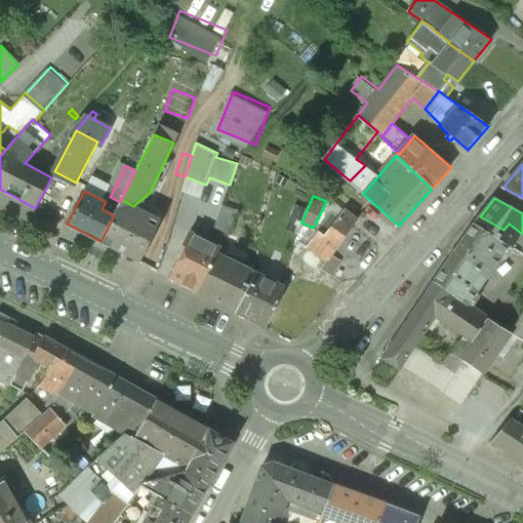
[(133,206),(121,200),(120,202),(113,215),(114,215),(101,241),(141,262),(163,219),(133,206)]
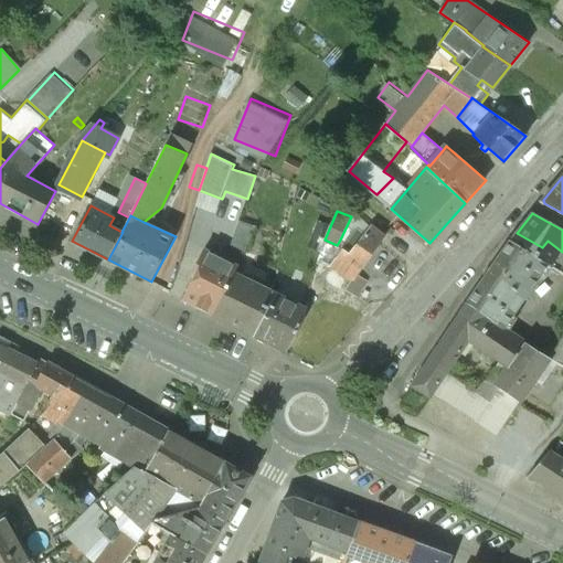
[(257,225),(241,220),(231,245),(247,251),(257,225)]
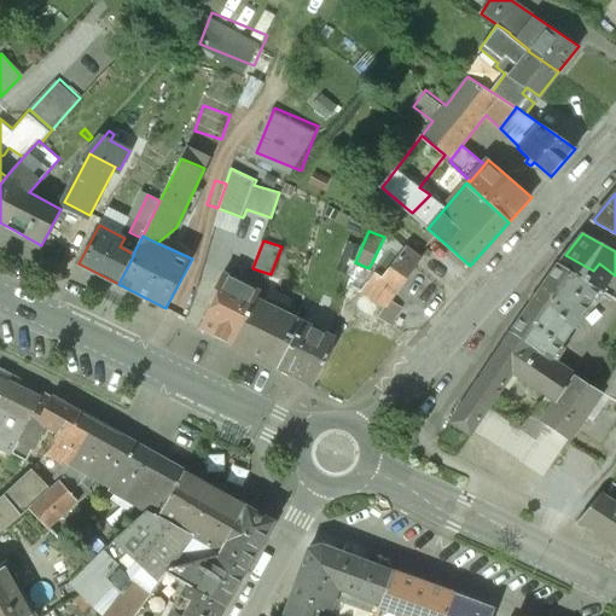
[(411,240),(406,247),(384,278),(375,271),(361,289),(384,306),(396,288),(397,289),(425,251),(411,240)]
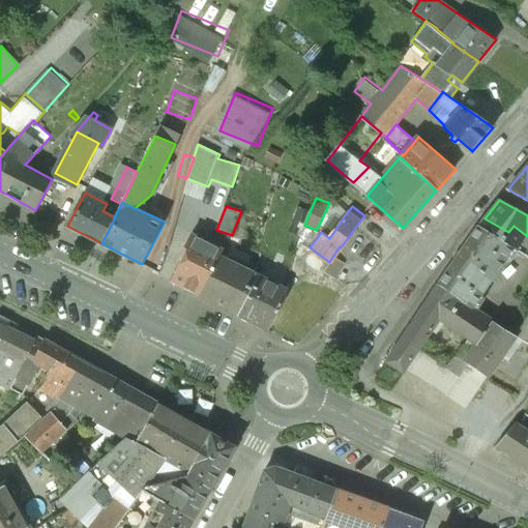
[(514,248),(478,227),(437,286),(472,308),(514,248)]
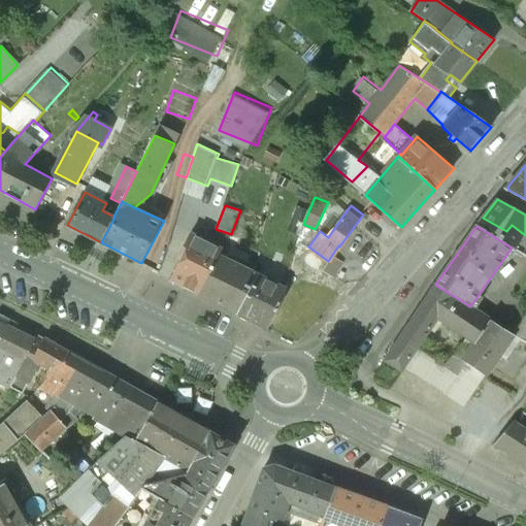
[(192,232),(183,251),(184,252),(171,278),(200,293),(219,255),(223,248),(192,232)]
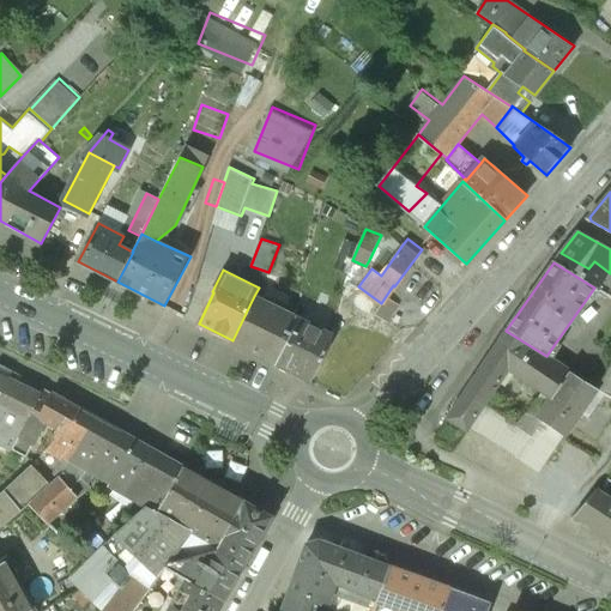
[(295,316),(254,296),(233,340),(277,362),(291,334),(295,319),(295,316)]
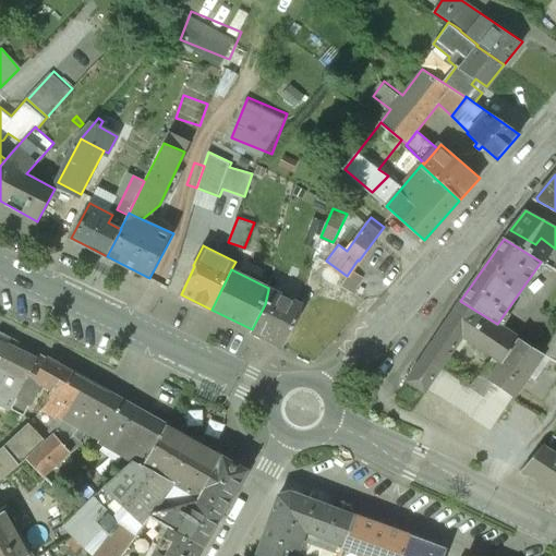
[(301,306),(268,290),(265,304),(252,329),(283,346),(300,313),(301,306)]
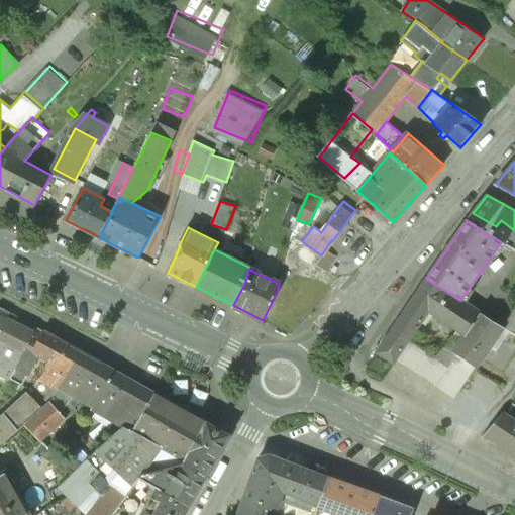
[(460,300),(426,279),(383,343),(399,352),(408,340),(427,312),(455,329),(442,349),(452,352),(455,354),(475,367),(503,327),(460,300)]
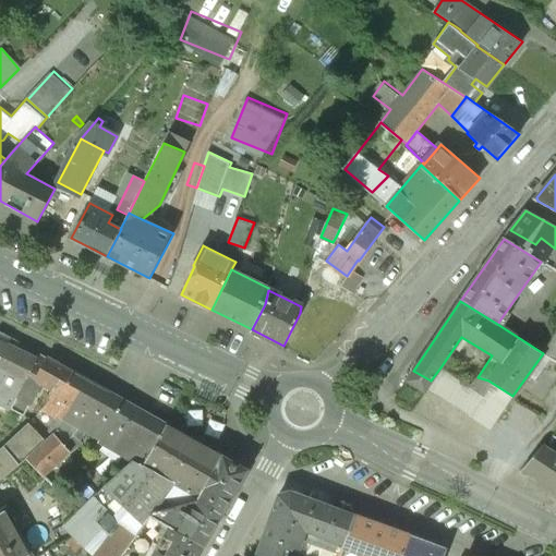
[(0,340),(0,339),(0,359),(12,337),(4,333),(0,340)]
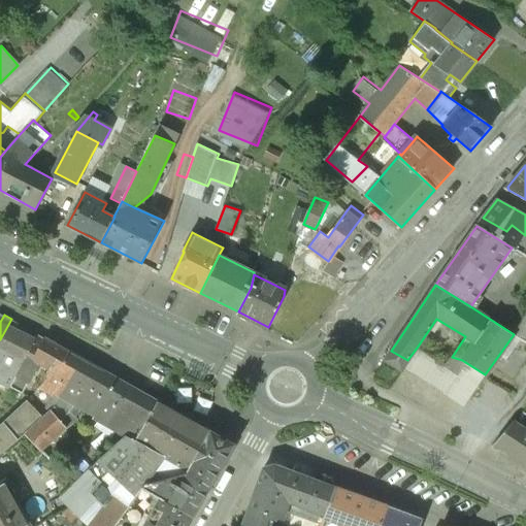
[(37,333),(11,319),(0,339),(0,348),(20,359),(24,361),(37,333)]
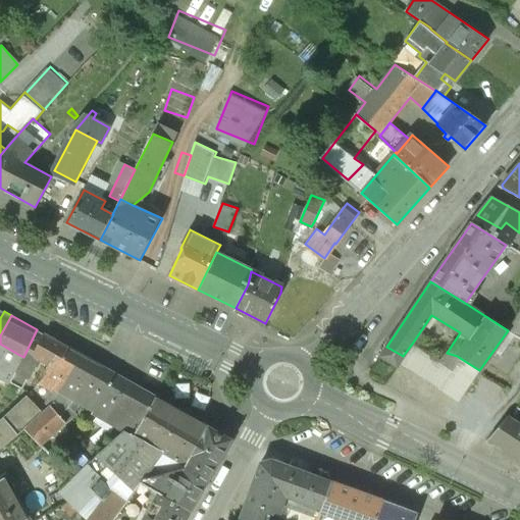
[(37,329),(23,357),(19,355),(12,367),(47,384),(68,347),(37,329)]
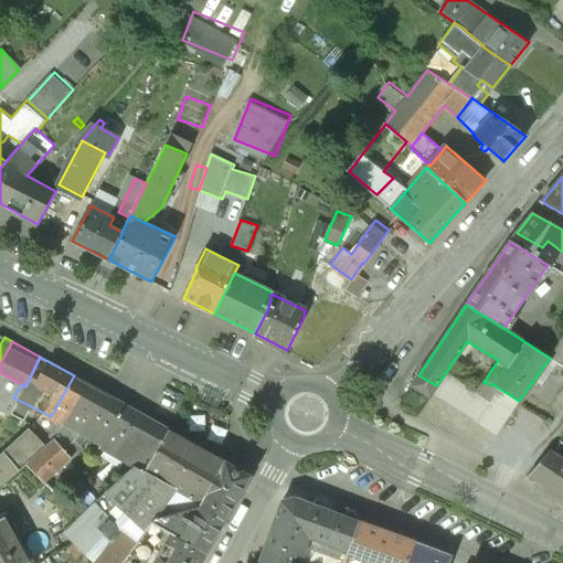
[(476,392),(455,378),(455,379),(446,372),(436,385),(433,391),(496,435),(519,401),(498,388),(489,401),(476,392)]
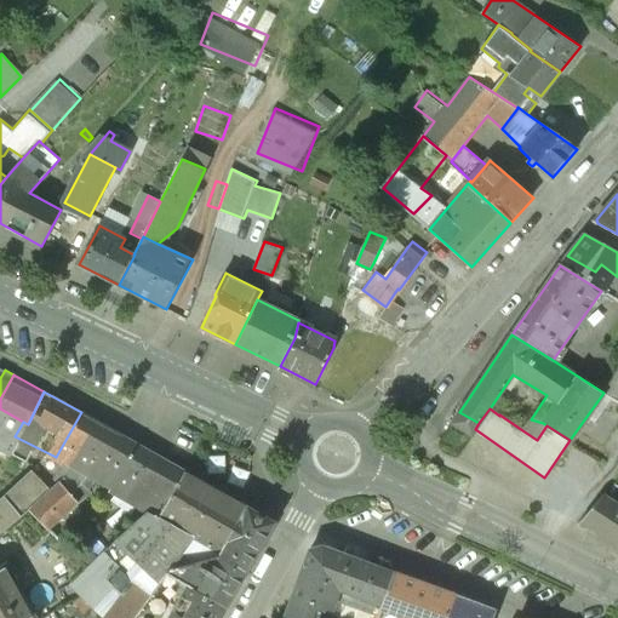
[(122,435),(81,412),(56,457),(62,462),(53,476),(59,481),(67,475),(75,488),(83,480),(91,471),(99,453),(110,459),(122,435)]
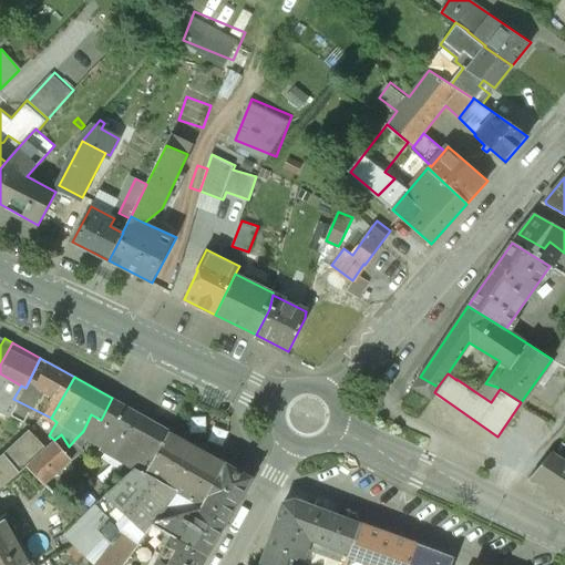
[(438,387),(420,377),(413,388),(431,397),(434,392),(438,387)]
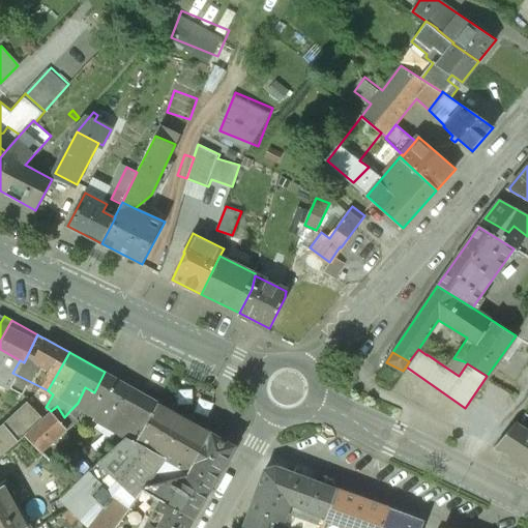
[(464,361),(453,358),(446,368),(459,376),(467,363),(464,361)]
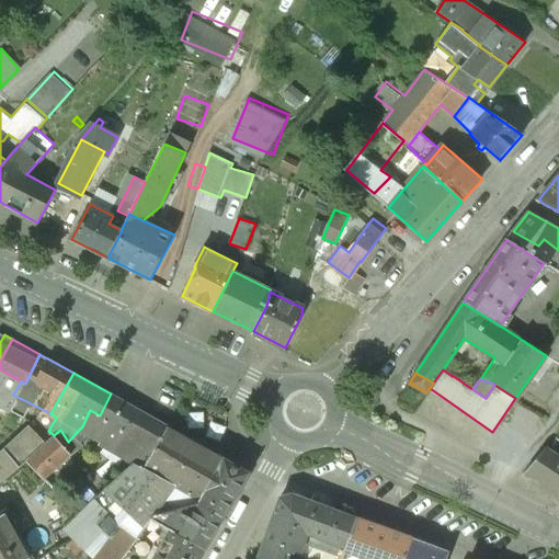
[(169,426),(111,394),(100,415),(90,410),(82,426),(114,449),(116,451),(114,455),(122,459),(125,455),(136,460),(147,466),(169,426)]
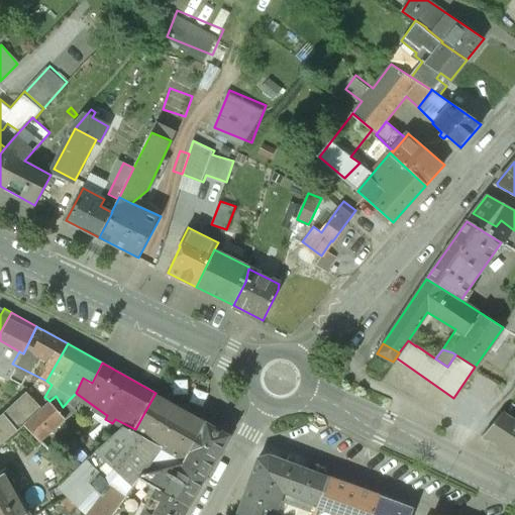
[(207,422),(156,393),(135,429),(125,424),(97,450),(96,449),(88,458),(100,469),(101,468),(103,469),(110,461),(136,483),(140,477),(141,475),(183,464),(207,422)]
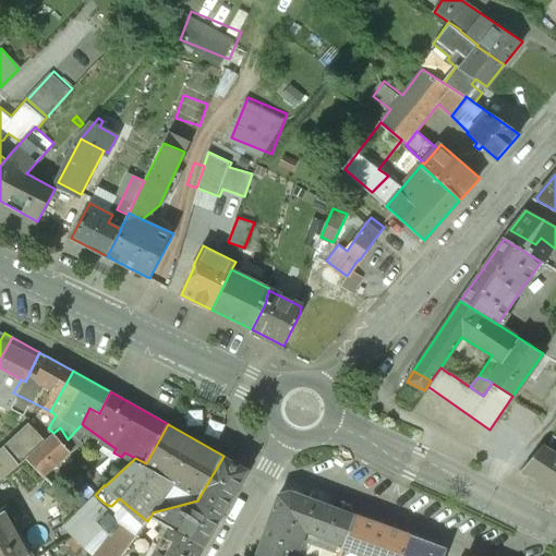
[(74,432),(68,439),(60,427),(53,433),(46,440),(62,459),(72,449),(70,447),(81,437),(74,432)]
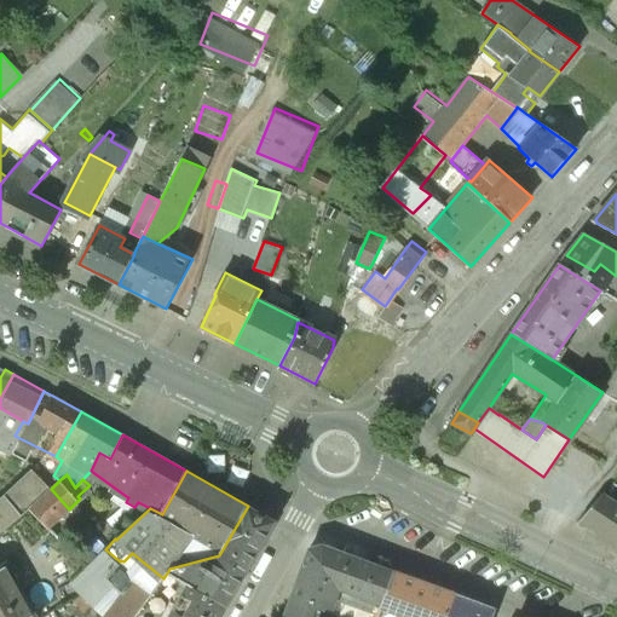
[(69,509),(51,489),(30,506),(51,526),(69,509)]
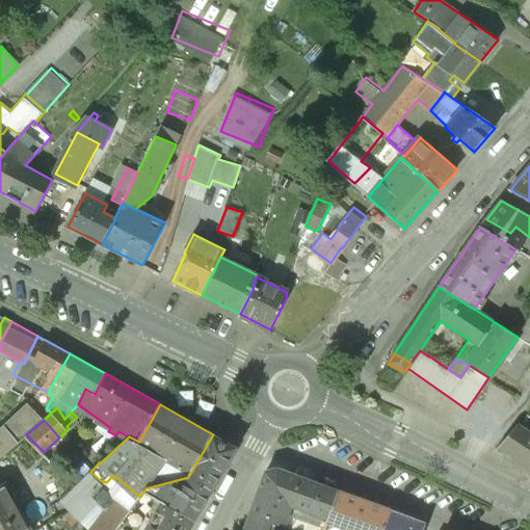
[(529,430),(518,424),(498,451),(529,469),(529,430)]
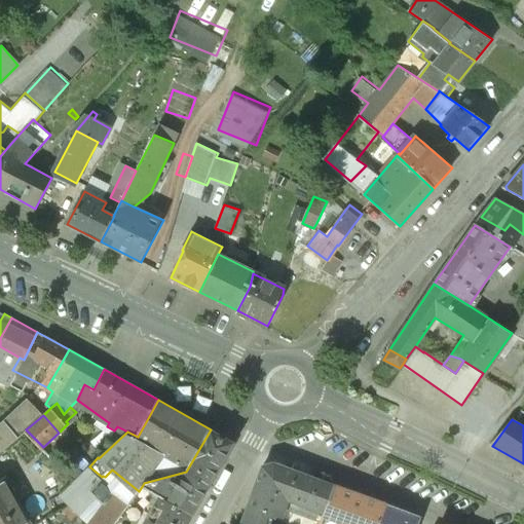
[(186,472),(144,483),(143,485),(162,496),(193,514),(211,481),(233,443),(213,432),(211,429),(186,472)]
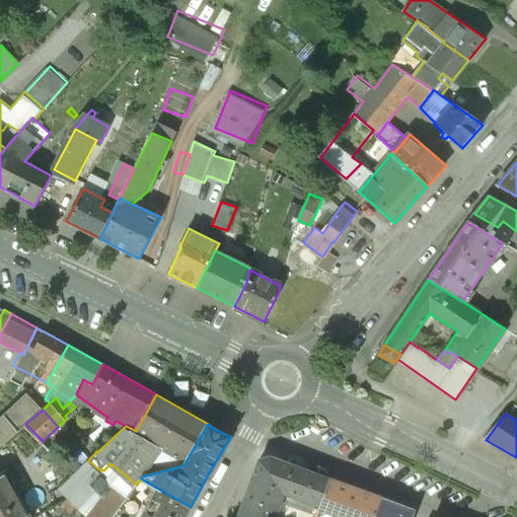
[(269,456),(261,458),(240,515),(239,516),(280,516),(278,510),(281,501),(300,508),(304,499),(320,505),(330,479),(269,456)]
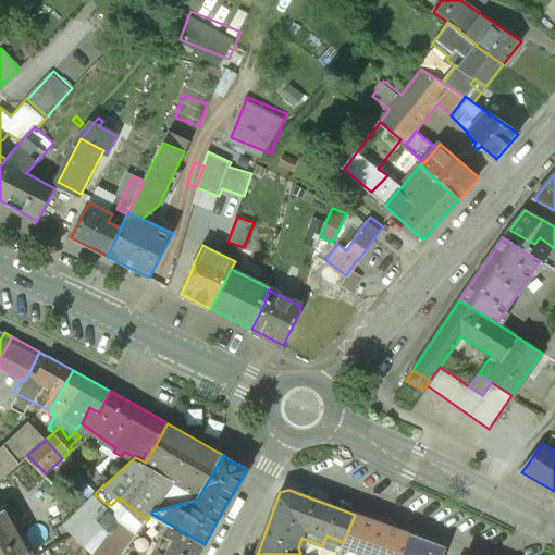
[(0,554),(33,554),(4,504),(0,506),(0,554)]
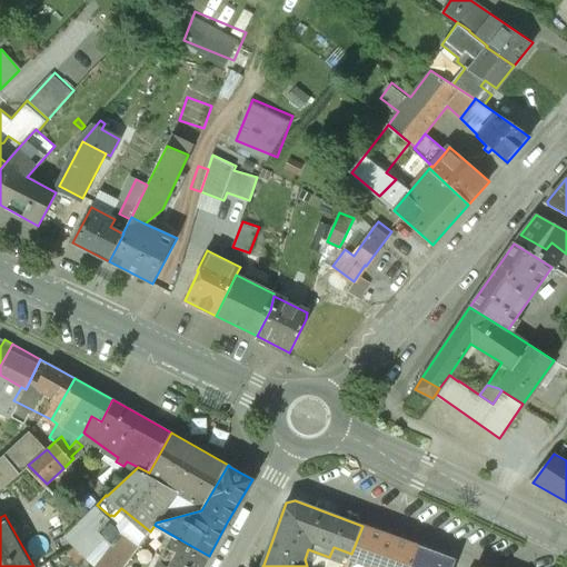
[(410,566),(418,546),(362,526),(351,554),(346,566),(410,566)]
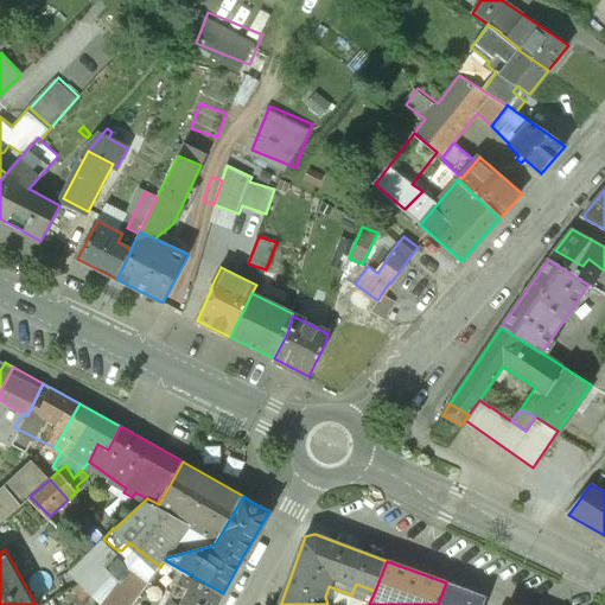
[(177,586),(166,604),(216,604),(223,593),(188,573),(179,588),(177,586)]
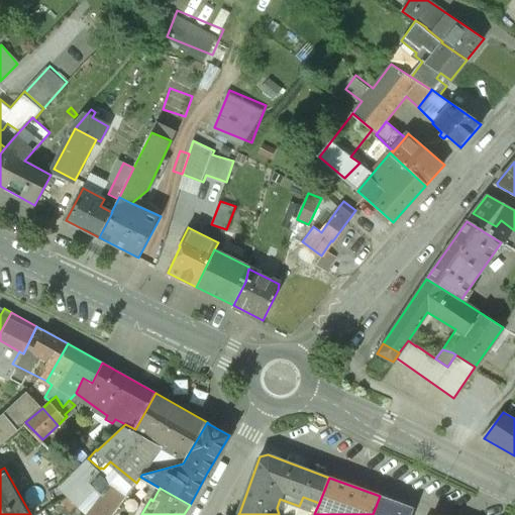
[(409,514),(412,508),(380,496),(373,514),(409,514)]
